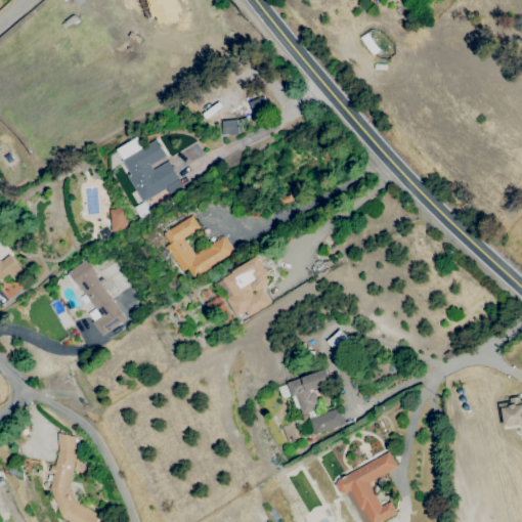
[(218,119),(218,132),(238,132),(238,118),(218,119)]
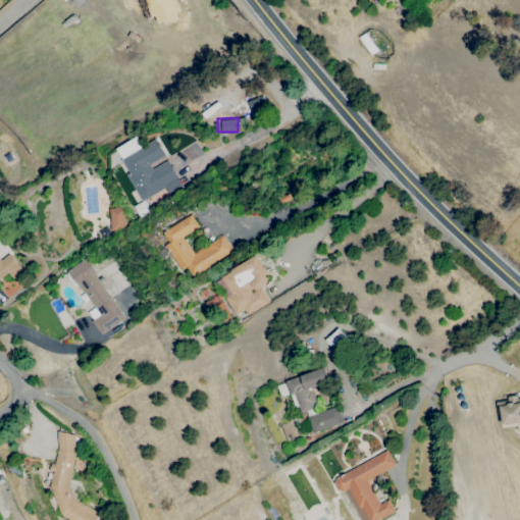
[(178,177),(142,201),(119,159),(158,138),(178,177)]
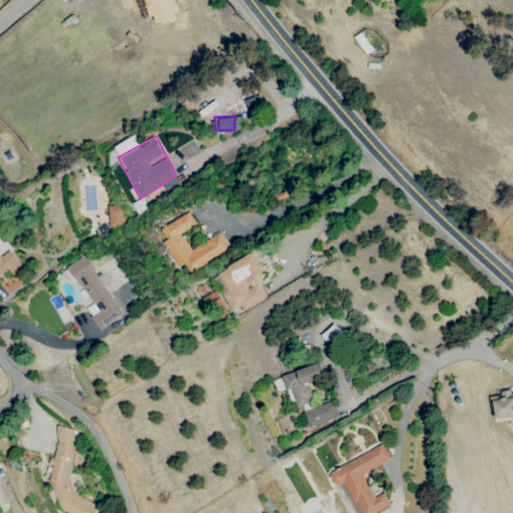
[(121,203),(123,226),(110,227),(108,204),(121,203)]
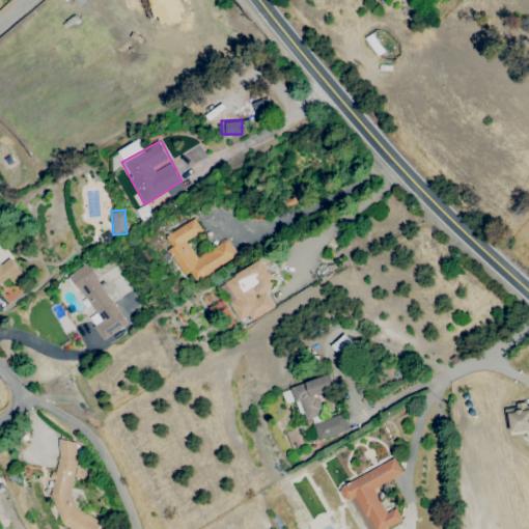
[(234,253),(196,277),(193,270),(186,273),(171,249),(175,246),(169,235),(198,219),(205,230),(189,241),(198,255),(226,239),(234,253)]
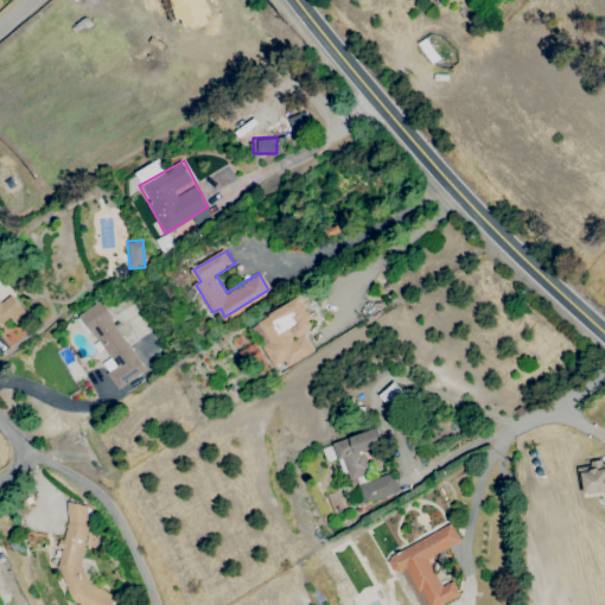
[(16,324),(27,314),(10,294),(0,301),(0,324),(1,325),(10,317),(16,324)]
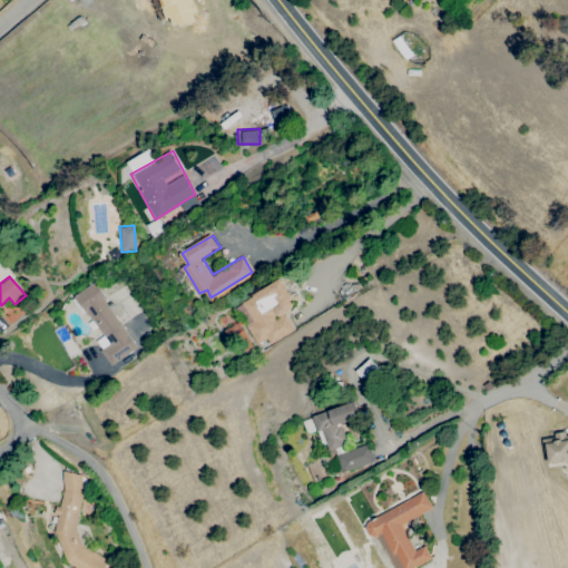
[(294,300),(281,278),(253,294),(254,297),(244,302),(253,320),(247,324),(256,344),(266,338),(268,344),(293,329),(285,313),(287,310),(292,306),(294,300)]
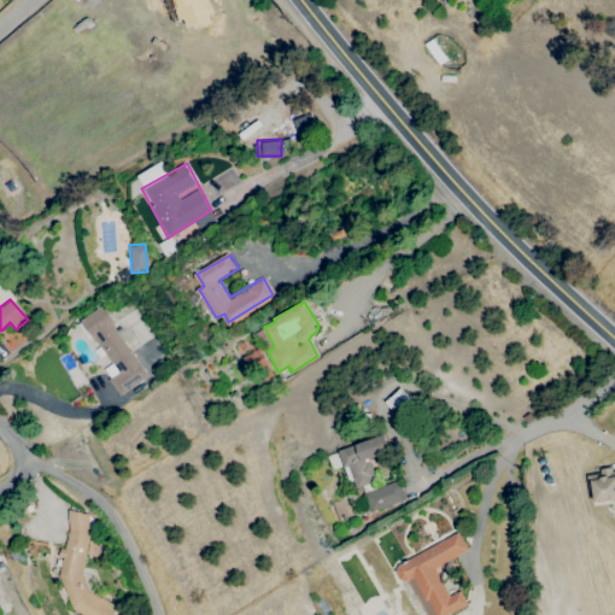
[(103,304),(116,322),(112,324),(147,374),(118,393),(109,379),(121,370),(94,334),(91,337),(80,321),(103,304)]
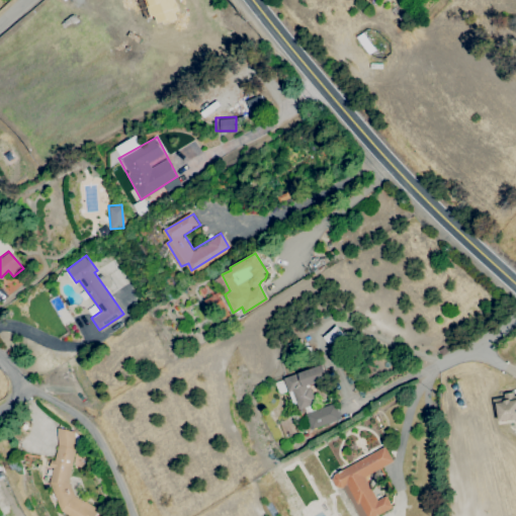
[(324,364),(301,373),(299,372),(284,378),(288,392),(302,432),(340,419),(335,402),(316,408),(310,385),(329,379),(324,364)]
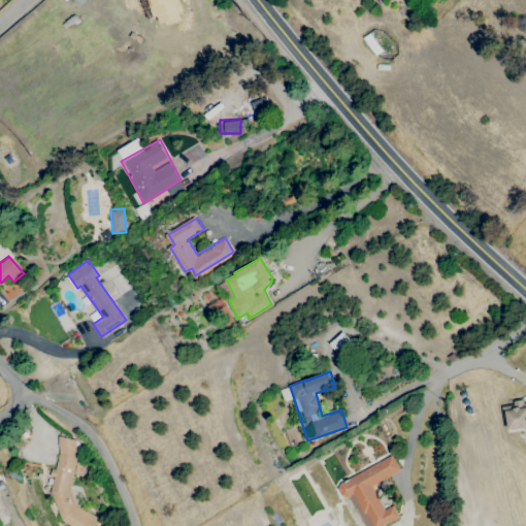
[(525,396),(510,398),(511,402),(501,404),(504,418),(507,417),(510,429),(525,427),(525,396)]
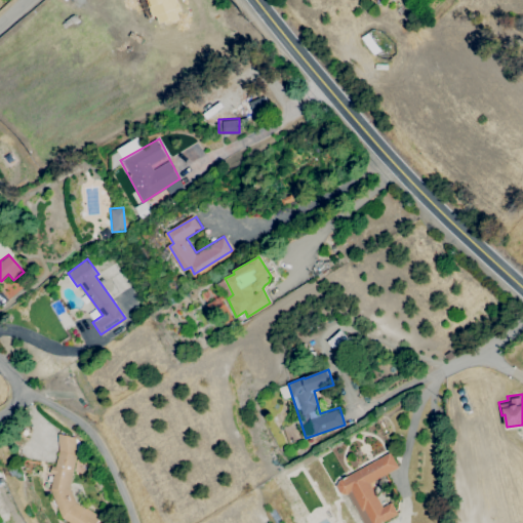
[(55,433),(72,436),(74,454),(68,487),(75,503),(97,516),(93,522),(69,522),(62,519),(49,489),(53,474),(49,473),(51,466),(53,467),(57,450),(55,433)]
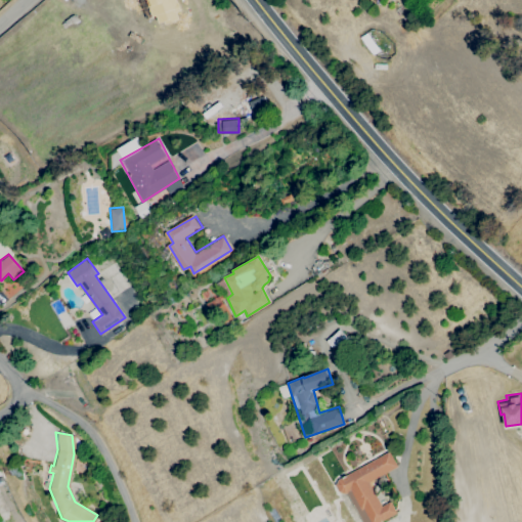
[(398,466),(390,452),(338,480),(344,494),(351,489),(361,509),(364,508),(372,521),(381,521),(398,513),(393,502),(383,506),(371,481),(398,466)]
